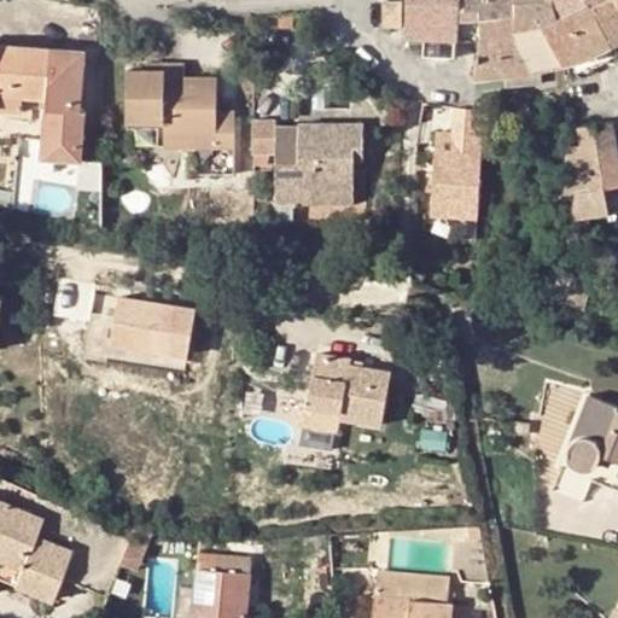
[(408,0),(409,38),(450,40),(461,41),(461,19),(461,0),(408,0)]
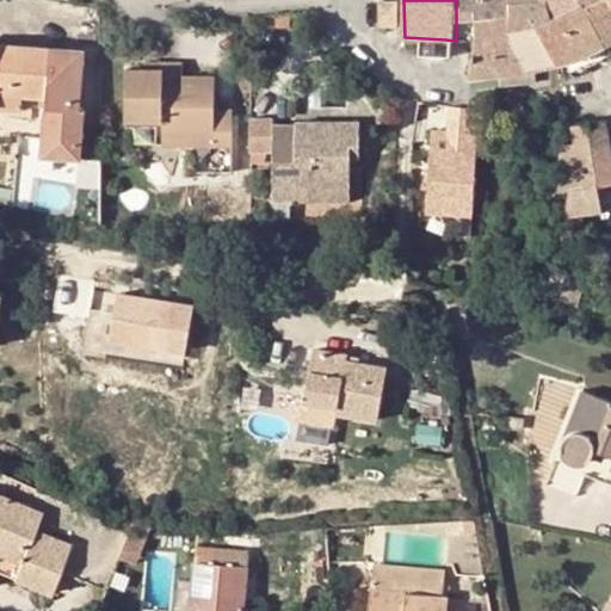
[(456,0),(456,19),(475,19),(512,16),(511,2),(511,0),(456,0)]
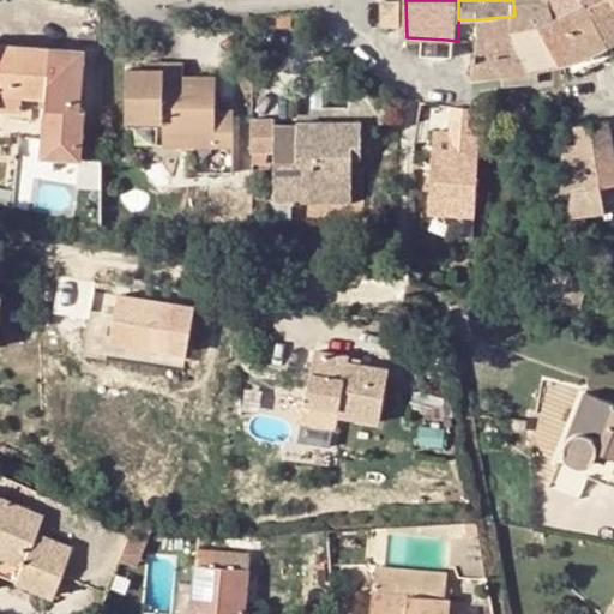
[(557,17),(551,0),(513,0),(513,2),(529,1),(561,65),(584,60),(611,46),(585,2),(557,17)]
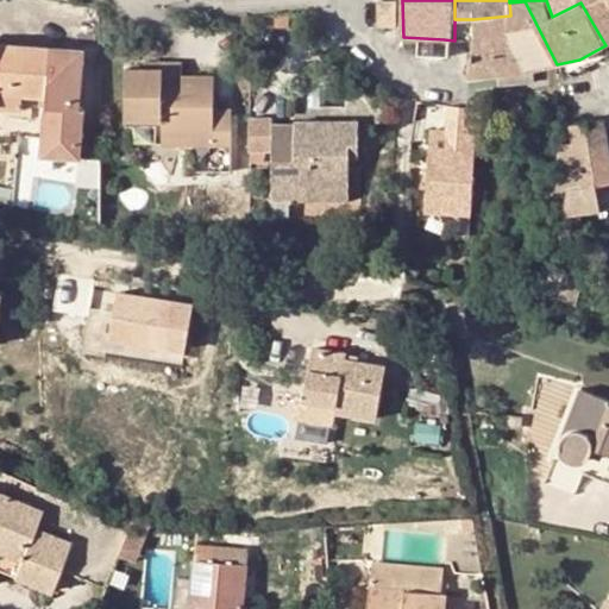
[(546,0),(552,17),(581,2),(579,0),(546,0)]
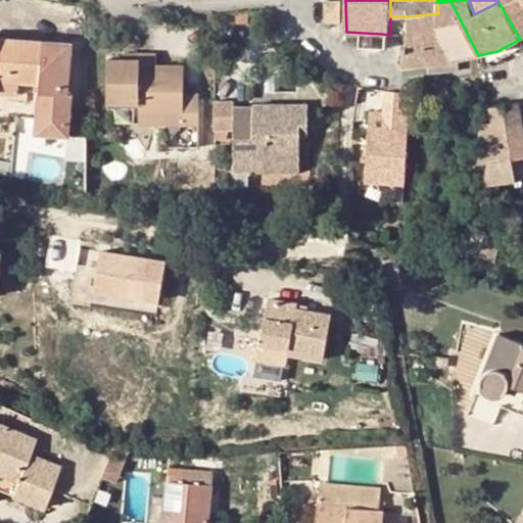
[(522,0),(497,0),(498,2),(520,39),(522,37),(522,0)]
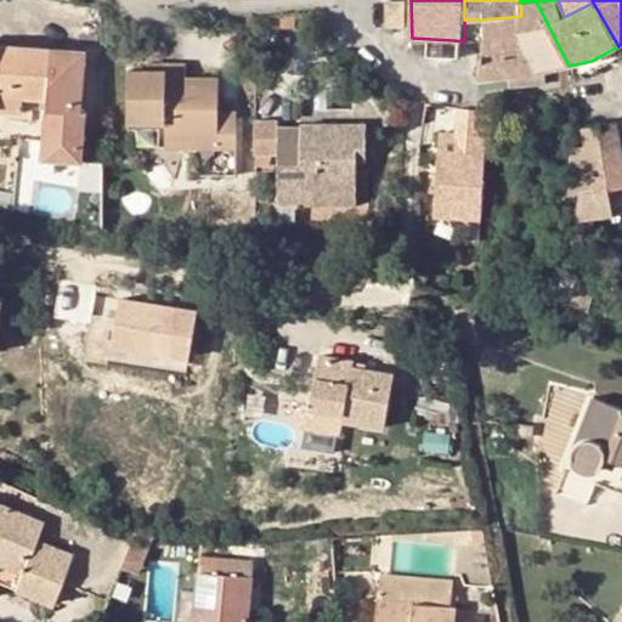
[(385,1),(384,27),(403,27),(405,1),(385,1)]
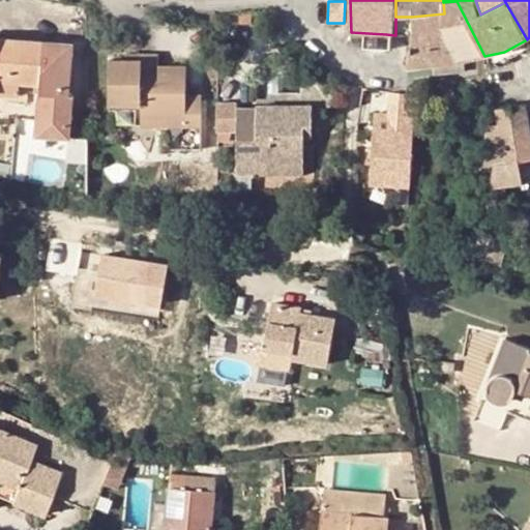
[(443,2),(444,13),(444,29),(439,47),(434,65),(465,61),(484,56),(457,1),(443,2)]
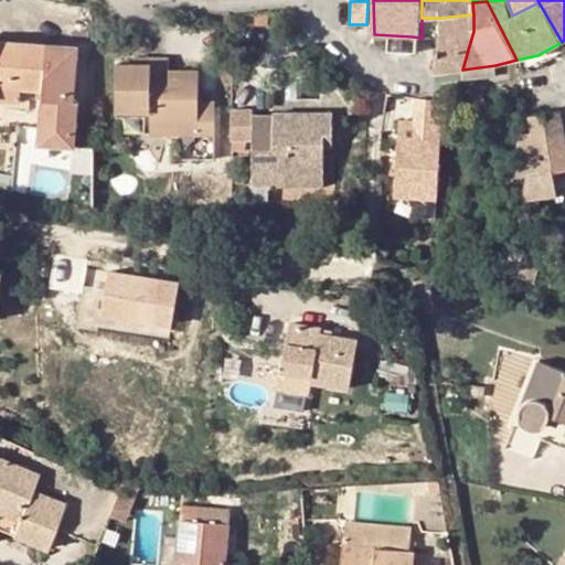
[(473,14),(439,18),(439,40),(438,50),(435,73),(462,70),(468,50),(473,31),(473,14)]
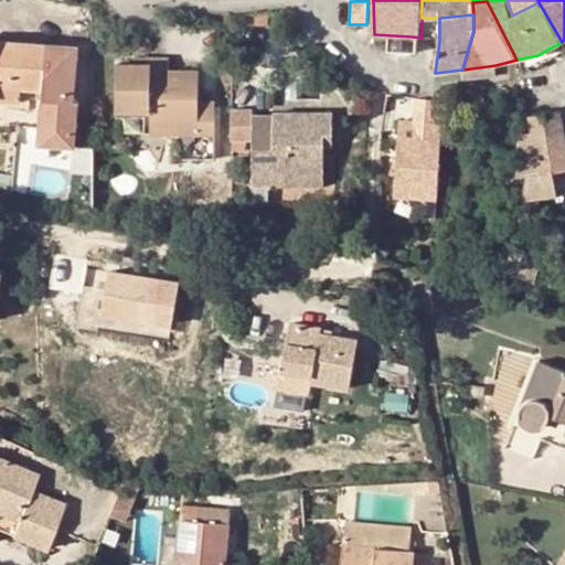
[(439,40),(439,18),(422,18),(422,38),(439,40)]
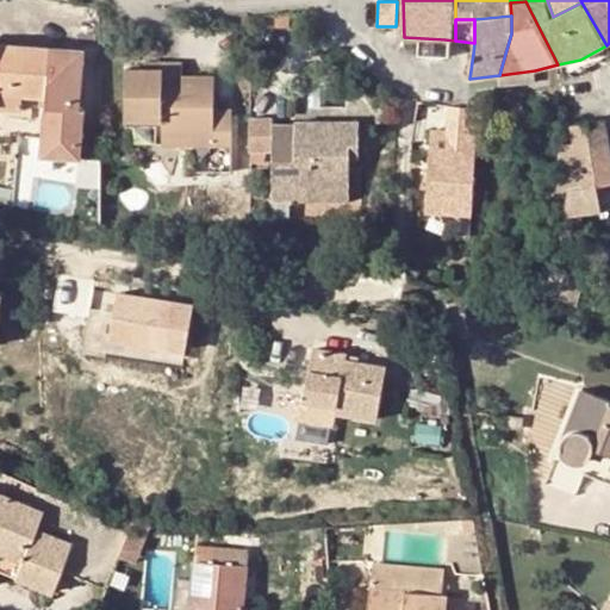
[(0,45),(0,93),(26,95),(50,97),(48,136),(86,138),(87,107),(82,106),(85,50),(0,45)]
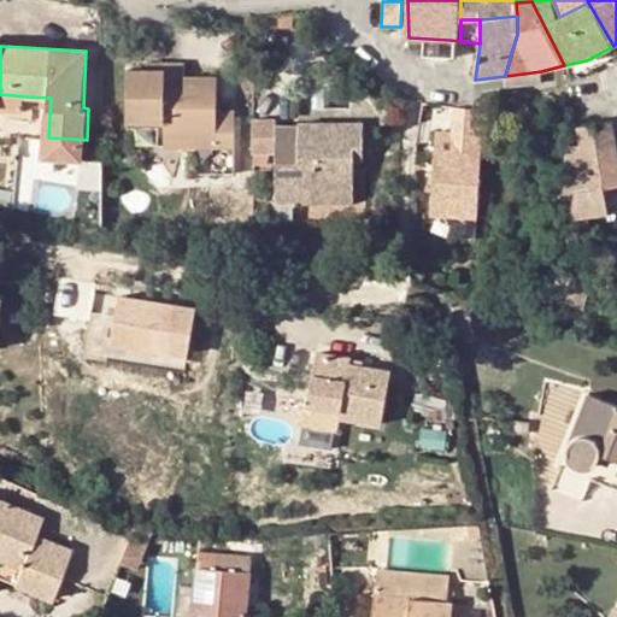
[(585,71),(616,56),(616,53),(613,46),(587,60),(564,65),(566,75),(571,74),(585,71)]
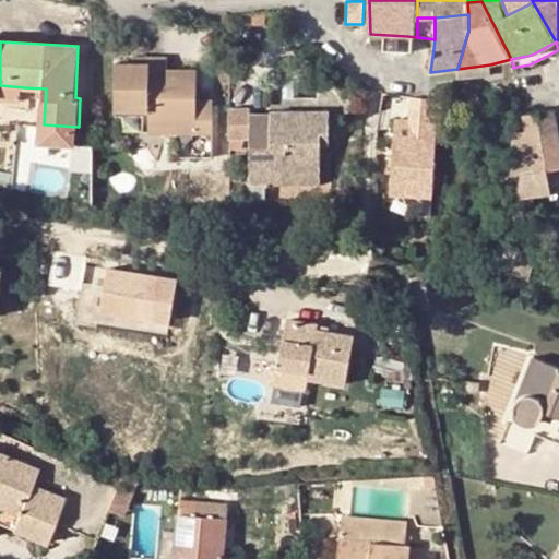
[(135,58),(135,64),(152,64),(152,73),(168,73),(168,58),(135,58)]
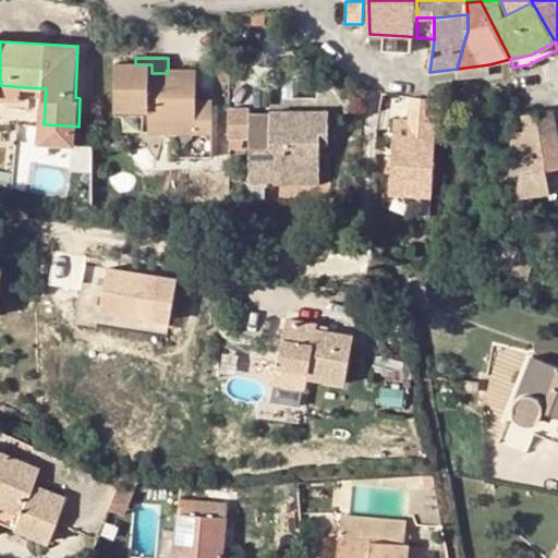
[(196,125),(196,135),(214,136),(214,101),(197,101),(197,74),(168,73),(152,73),(152,64),(135,64),(118,64),(117,111),(150,112),(152,124),(196,125)]
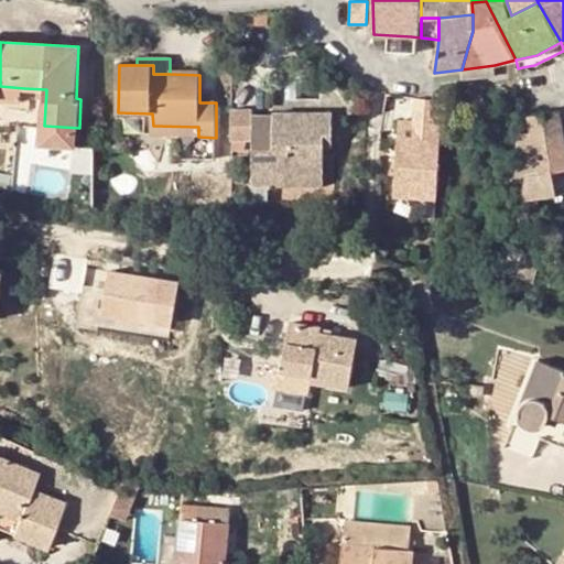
[(462,80),(496,76),(495,65),(462,69),(462,80)]
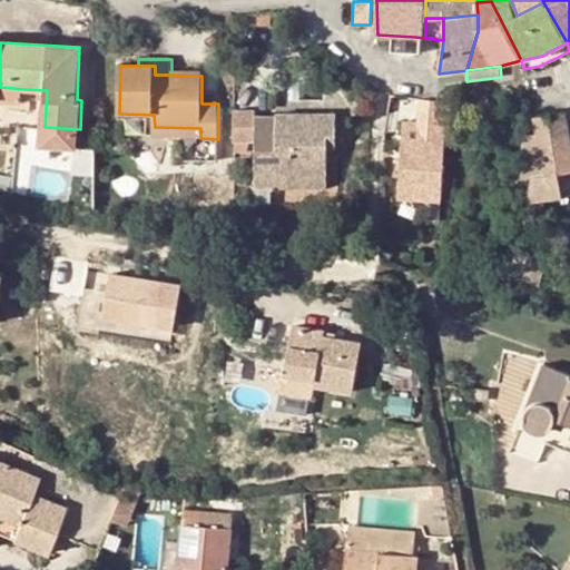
[(0,99),(23,101),(25,89),(0,87),(0,99)]
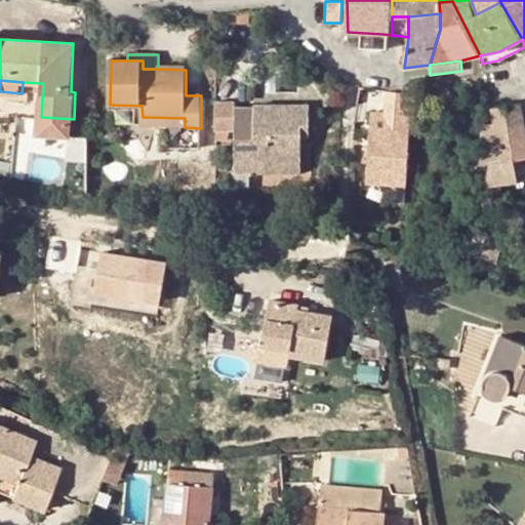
[(415,94),(387,93),(387,114),(372,113),(370,147),(369,162),(368,182),(407,184),(410,116),(415,115),(415,94)]
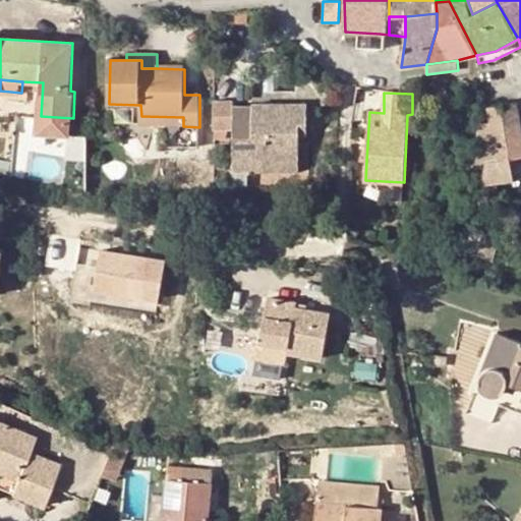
[(234,107),(234,171),(254,171),(254,161),(301,161),(301,136),(301,126),(307,126),(308,104),(253,104),(253,107),(234,107)]
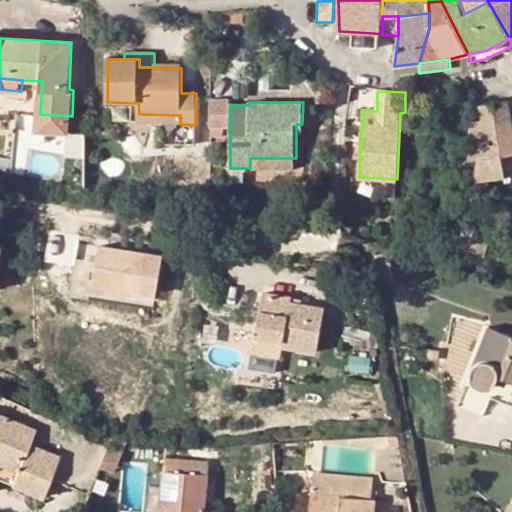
[(487,129),(511,126),(507,102),(482,105),(483,119),(474,120),(459,201),(484,199),(482,179),(488,179),(487,164),(487,129)]
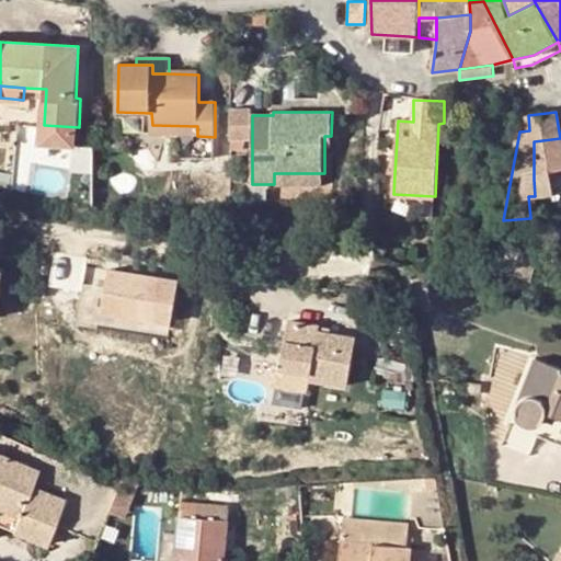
[(79,127),(44,125),(43,141),(78,144),(79,127)]
